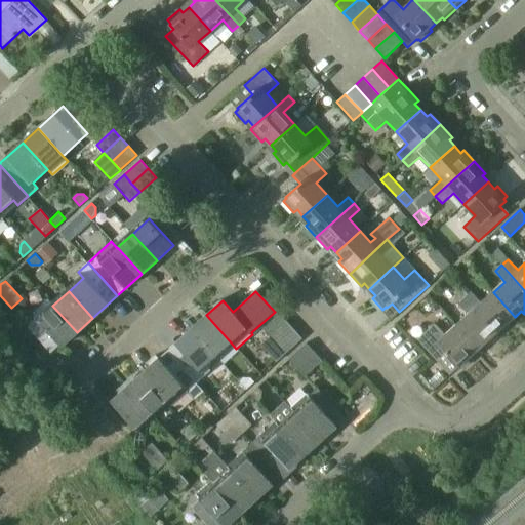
[(471,293),(466,298),(499,336),(512,325),(509,322),(515,317),(493,292),(481,304),(471,293)]
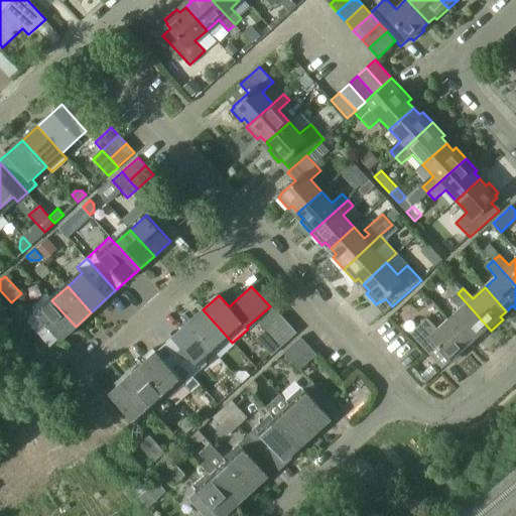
[(479,341),(491,331),(458,293),(450,299),(460,309),(448,320),(471,344),(477,338),(479,341)]
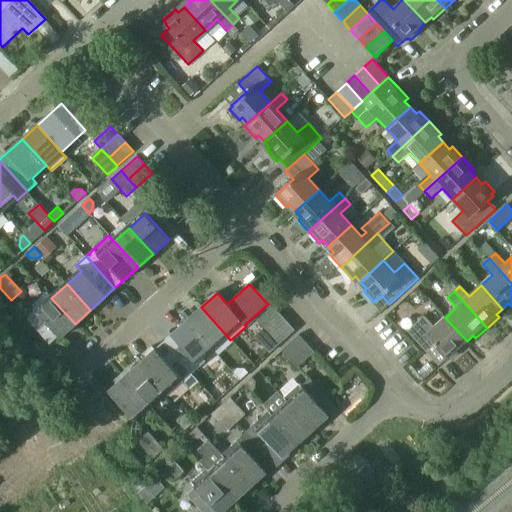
[(26,319),(49,344),(58,335),(60,337),(75,324),(51,298),(46,292),(31,306),(35,311),(26,319)]
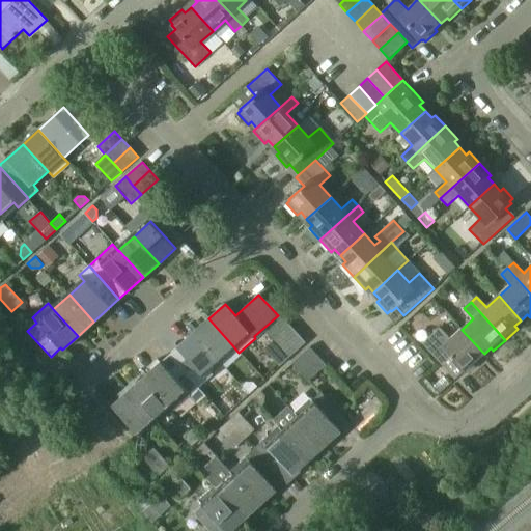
[(282,317),(267,332),(274,340),(289,326),(282,317)]
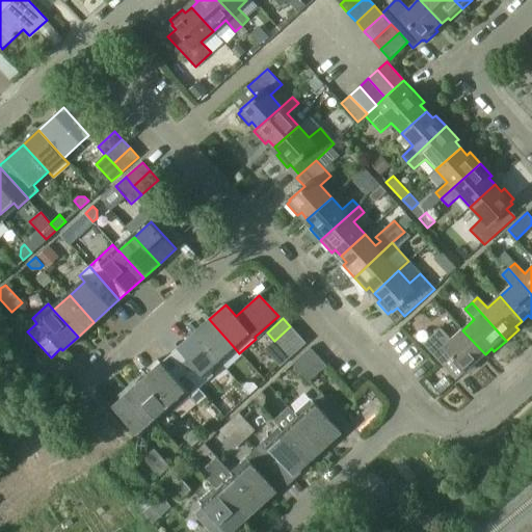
[(209,319),(193,334),(218,361),(234,347),(209,319)]
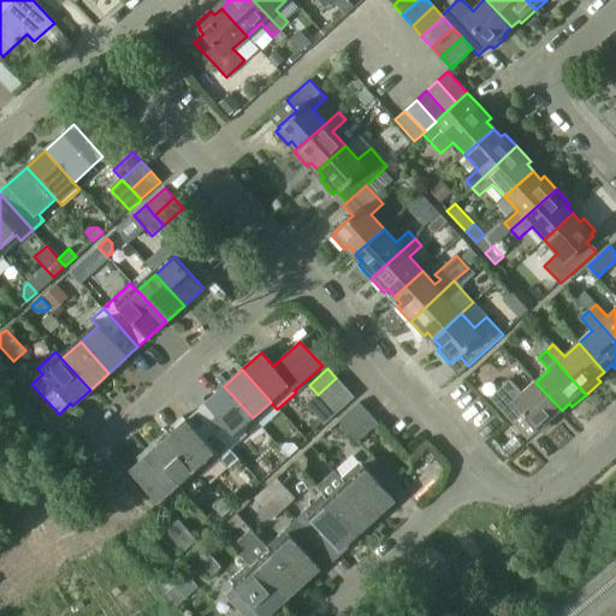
[(336,378),(318,395),(326,404),(345,388),(336,378)]
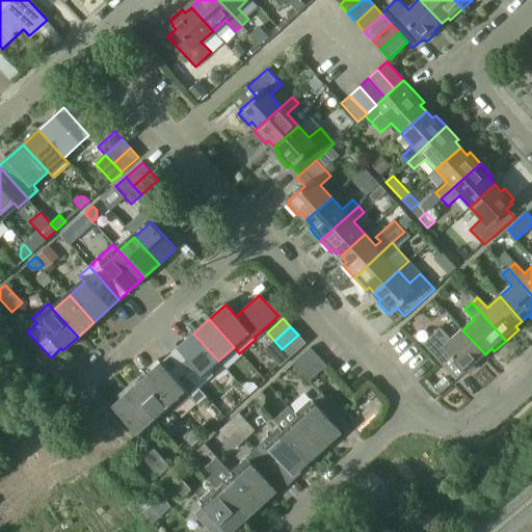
[(485,354),(462,330),(450,341),(441,330),(425,344),(457,379),(467,371),(470,374),(481,363),(479,360),(485,354)]
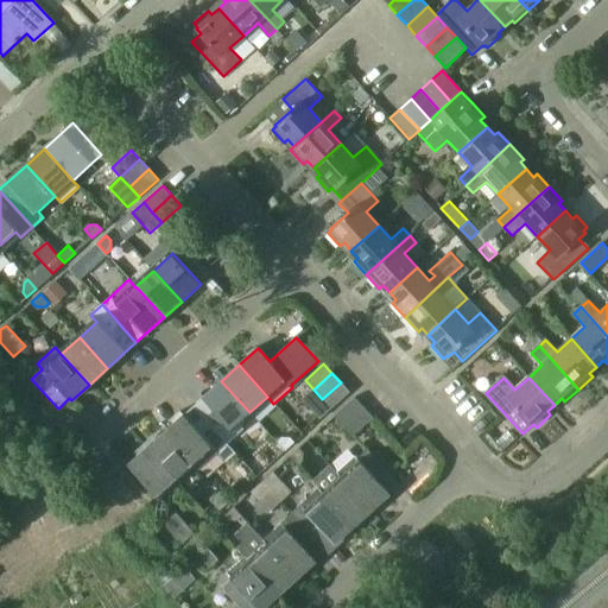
[(202,398),(194,406),(227,443),(244,429),(242,428),(254,417),(249,412),(221,381),(202,398)]
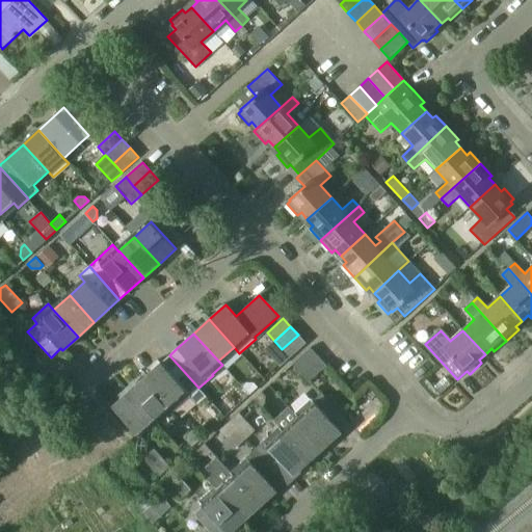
[(298,335),(282,349),(290,358),(307,344),(298,335)]
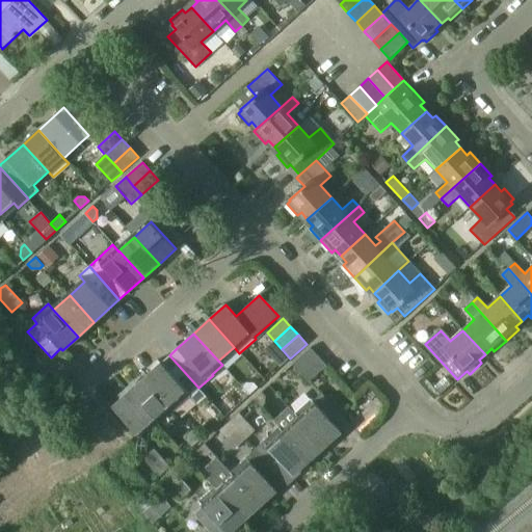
[(311,349),(293,364),(301,373),(318,357),(311,349)]
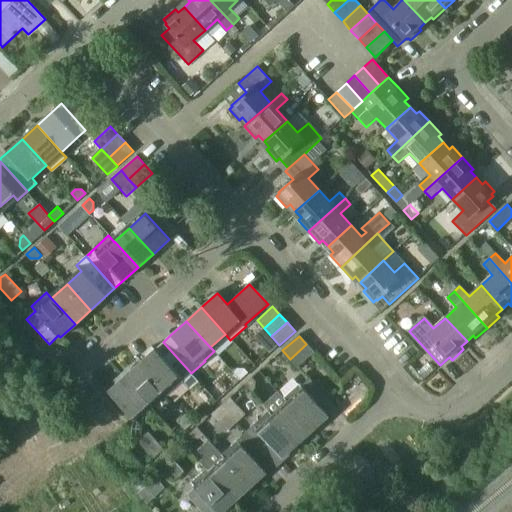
[(163,342),(154,350),(139,364),(163,390),(168,397),(183,383),(189,390),(199,382),(191,373),(163,342)]
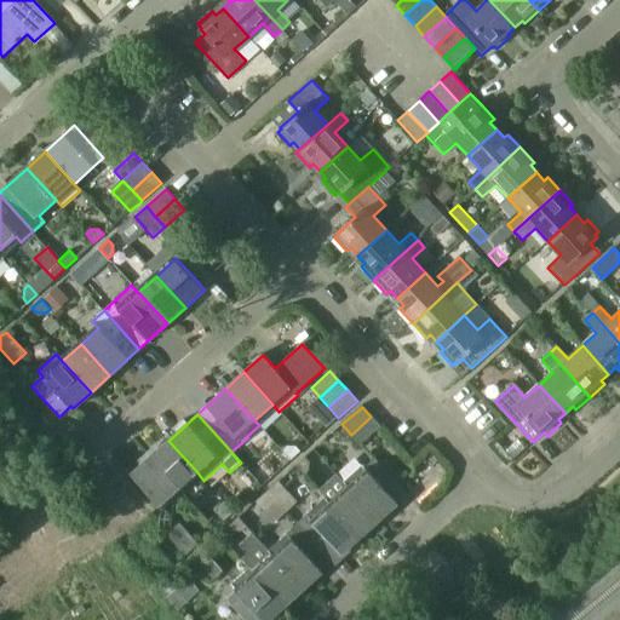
[(371,417),(351,435),(361,446),(380,428),(379,426),(371,417)]
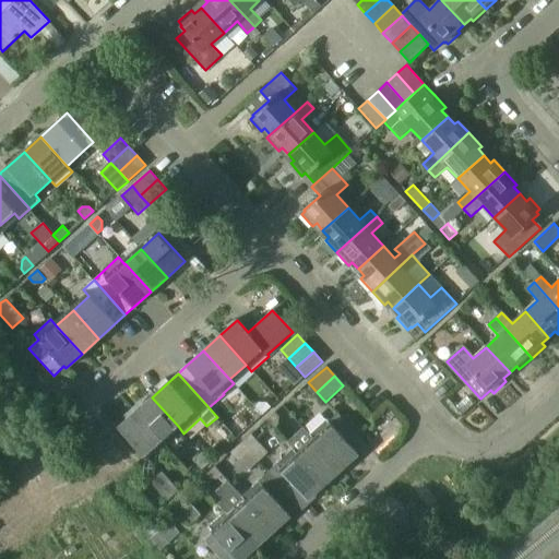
[(178,426),(152,397),(134,413),(161,441),(178,426)]
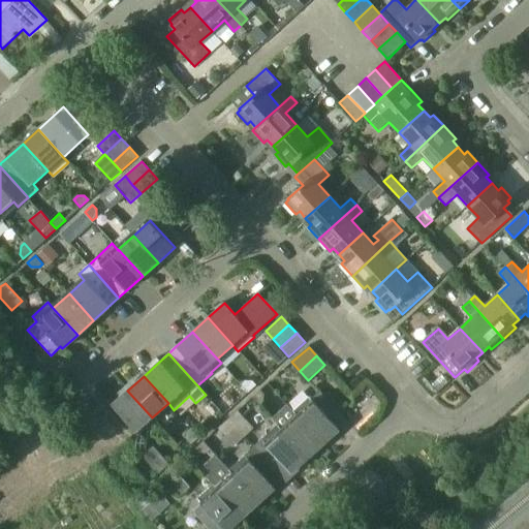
[(245,381),(241,384),(248,392),(256,384),(252,380),(245,381)]
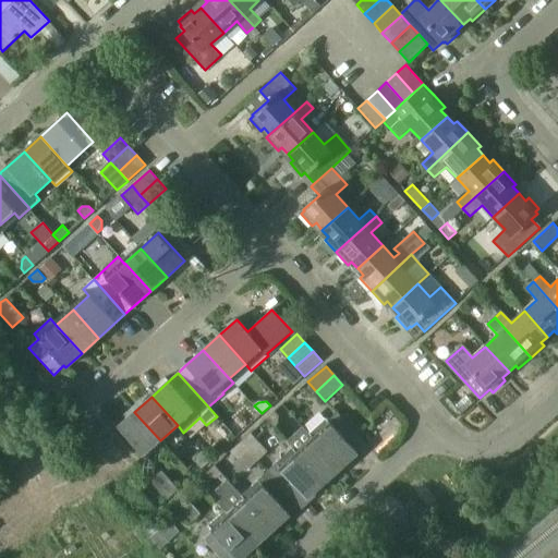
[(275,427),(278,424),(279,414),(275,410),(266,419),(275,427)]
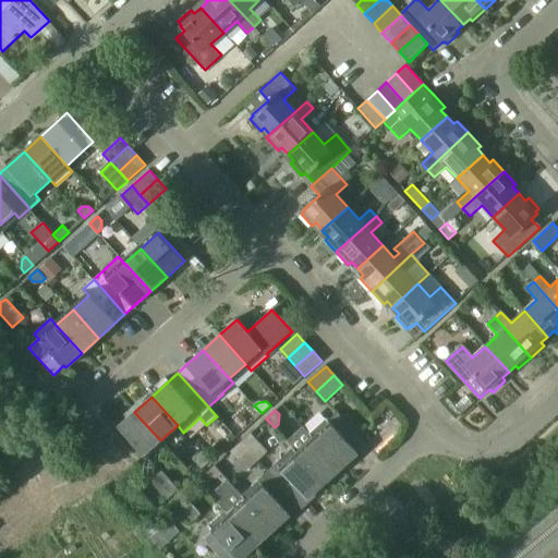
[(144,456),(160,440),(134,412),(118,427),(144,456)]
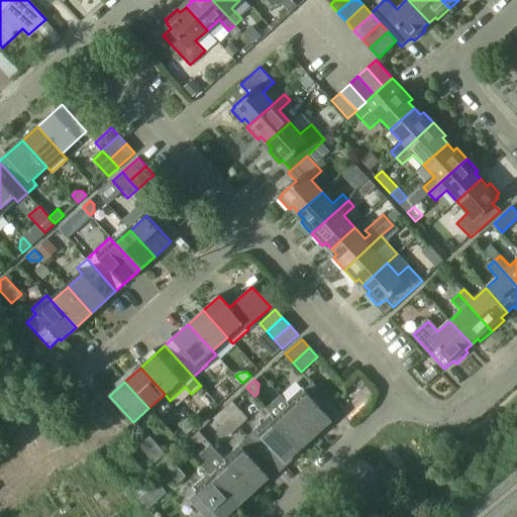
[(302,387),(286,402),(292,408),(303,420),(316,434),(331,421),(330,420),(339,412),(313,382),(304,389),(302,387)]
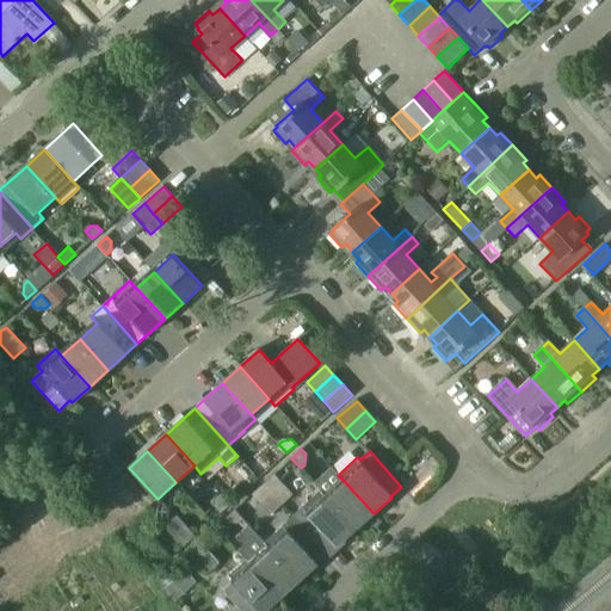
[(294,494),(275,474),(263,483),(282,505),(294,494)]
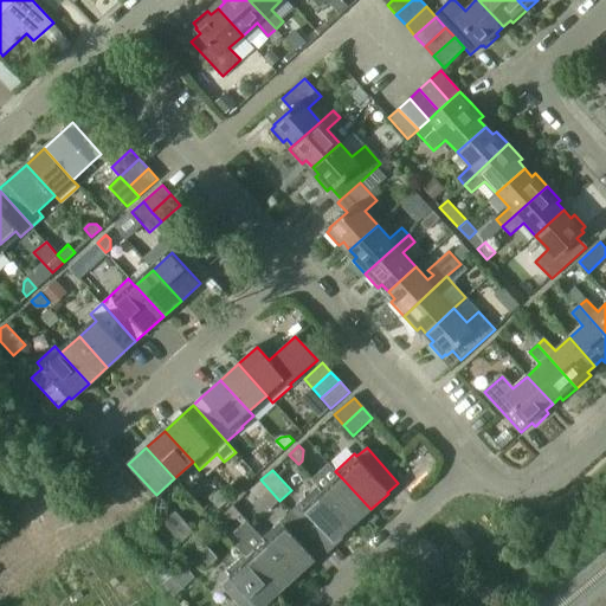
[(342,478),(327,492),(324,495),(352,526),(371,509),(355,492),(342,478)]
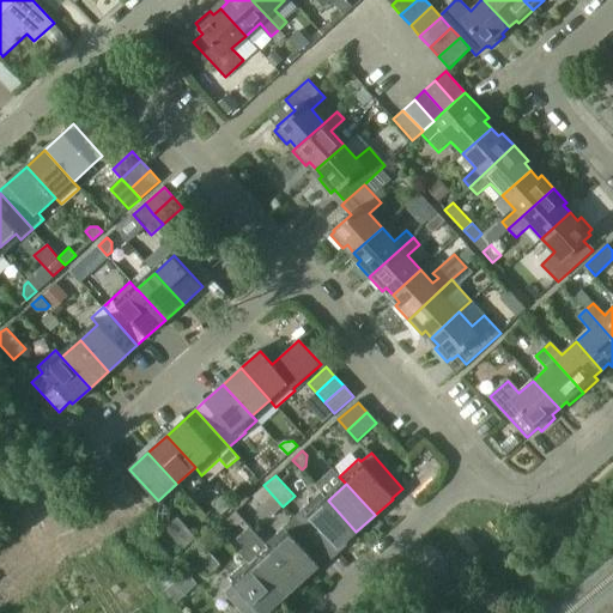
[(252,496),(271,516),(283,507),(263,485),(252,496)]
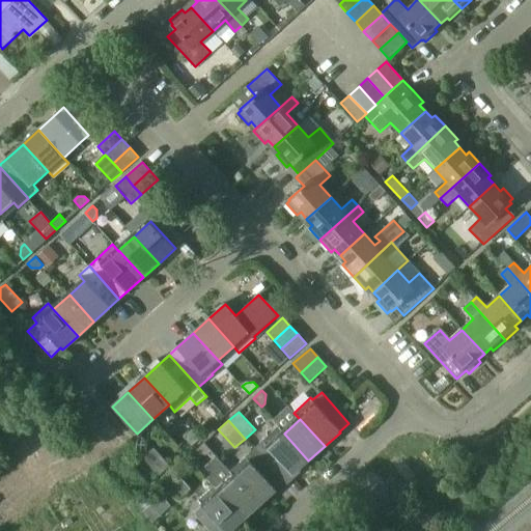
[(268,436),(254,448),(273,469),(280,477),(287,470),(295,478),(304,470),(302,467),(308,460),(284,434),(277,426),(268,436)]
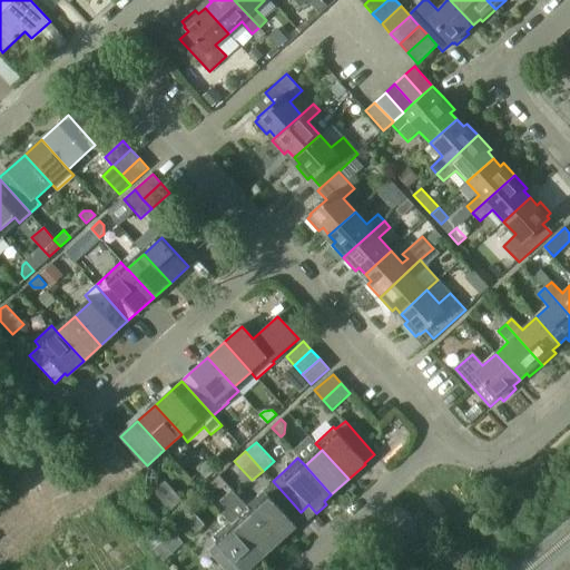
[(215,470),(207,461),(202,464),(202,473),(205,478),(215,470)]
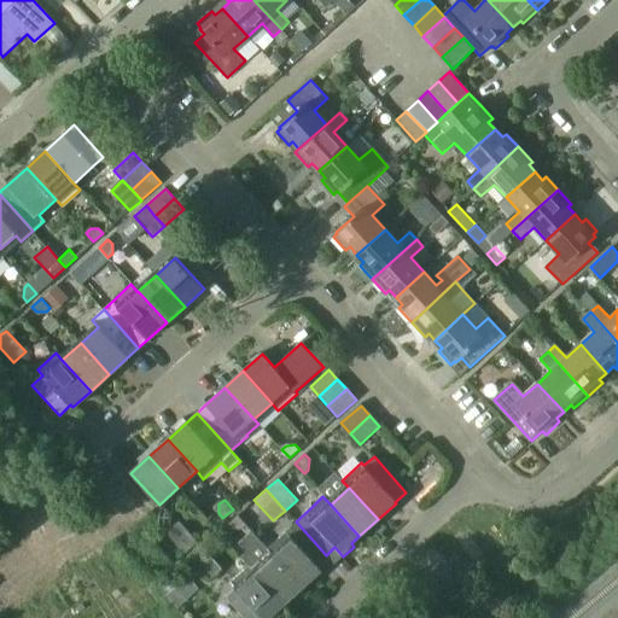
[(232,529),(240,529),(246,524),(238,514),(228,524),(232,529)]
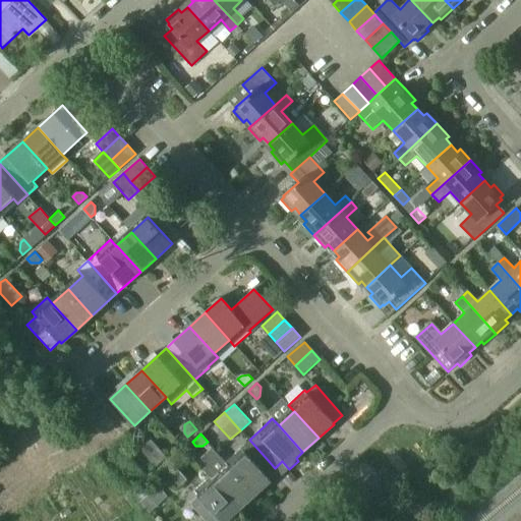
[(157,465),(167,457),(151,440),(140,448),(157,465)]
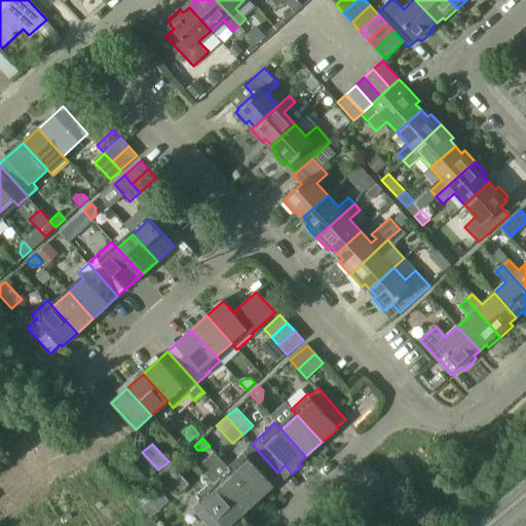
[(232,474),(257,500),(265,493),(267,496),(275,489),(261,473),(270,464),(251,444),(227,466),(232,473),(232,474)]
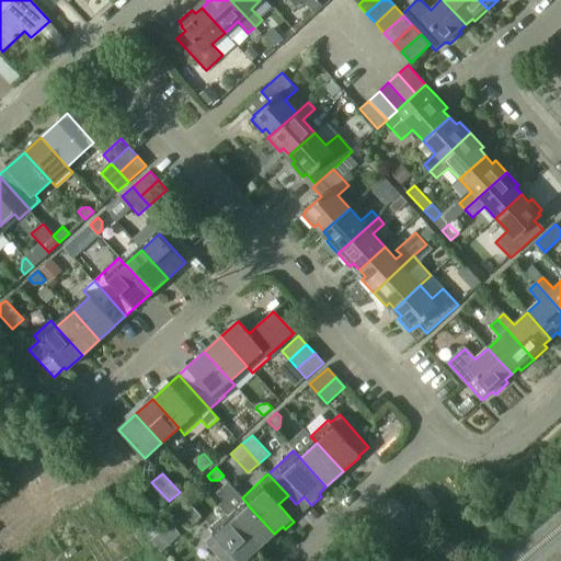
[(228,482),(216,493),(222,501),(218,505),(226,514),(258,549),(274,534),(248,505),(248,504),(242,497),(228,482)]
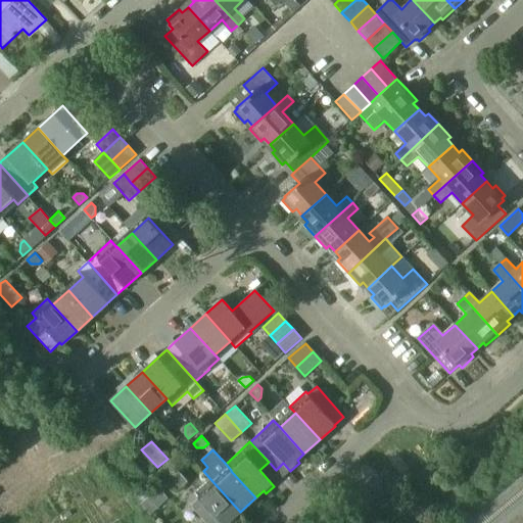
[(171,463),(160,472),(177,489),(187,480),(171,463)]
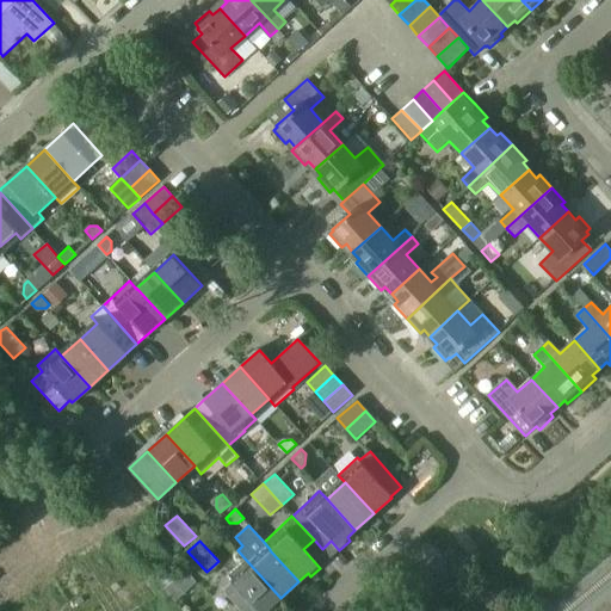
[(223,590),(241,610),(258,610),(259,610),(265,610),(281,598),(246,560),(228,576),(233,582),(223,590)]
